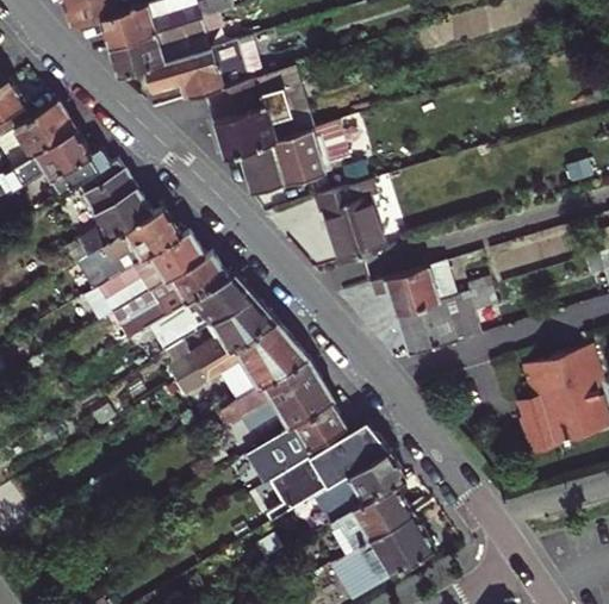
[(63,0),(72,29),(101,20),(167,0),(63,0)]
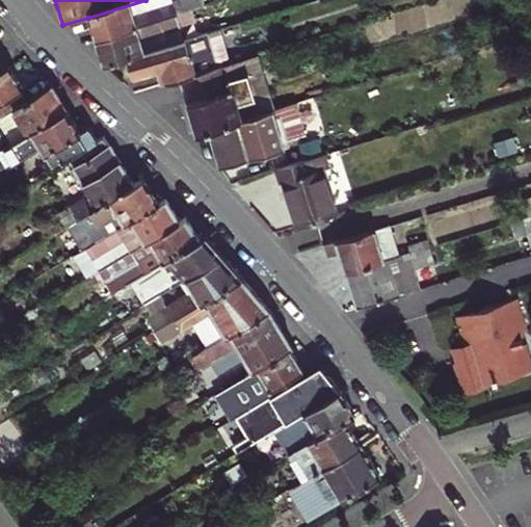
[(95,42),(176,18),(203,9),(200,0),(190,0),(171,5),(150,12),(145,0),(88,18),(95,42)]
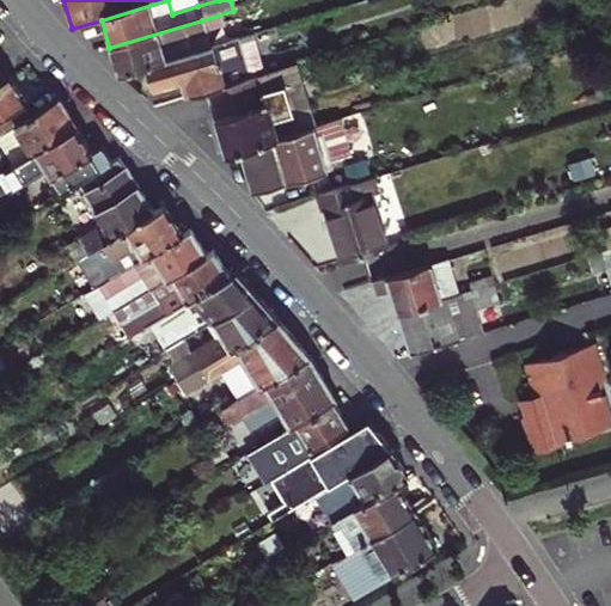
[(194,0),(167,0),(172,14),(197,6),(194,0)]
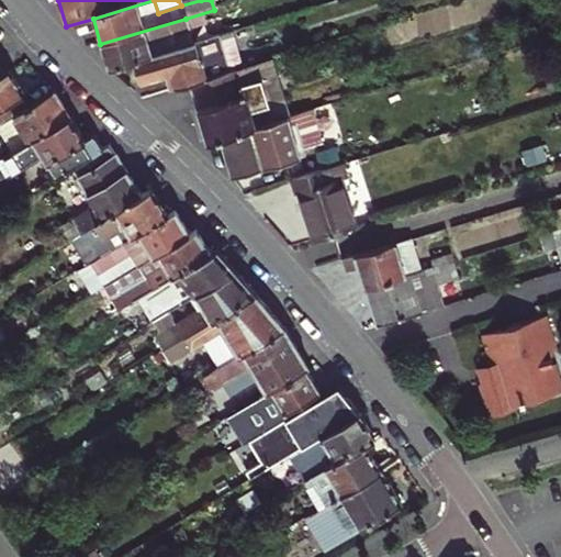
[(108,71),(135,63),(192,46),(186,19),(100,44),(108,71)]
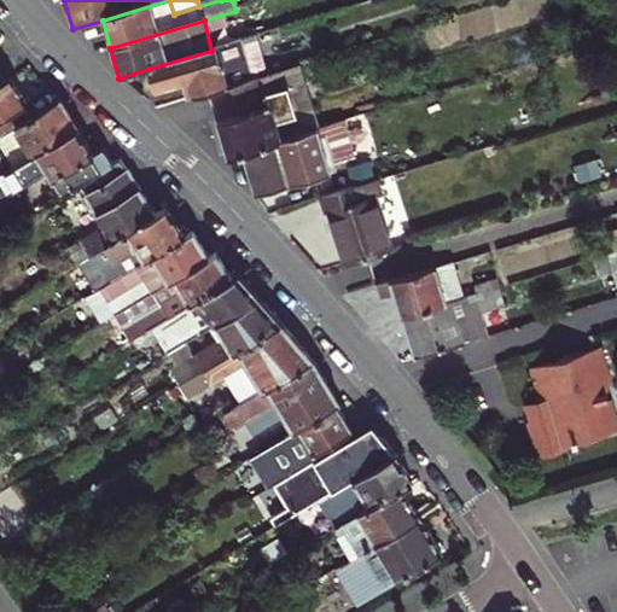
[(266,77),(255,38),(240,41),(251,82),(266,77)]
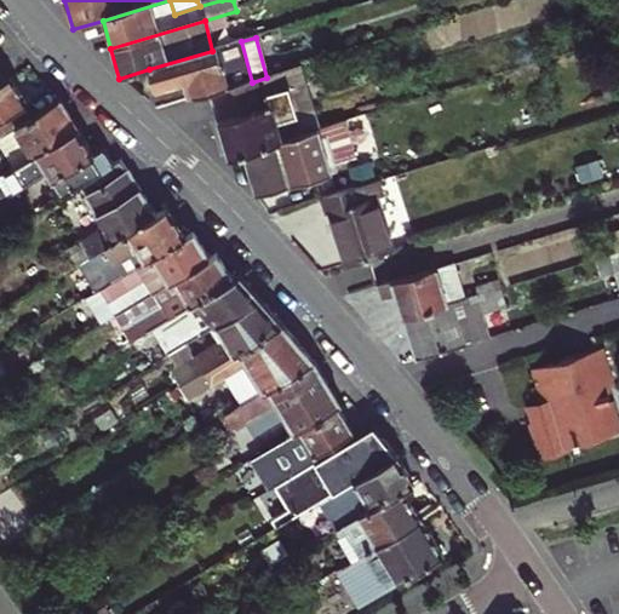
[(210,95),(252,82),(241,41),(212,51),(149,69),(155,93),(188,85),(193,99),(210,95)]
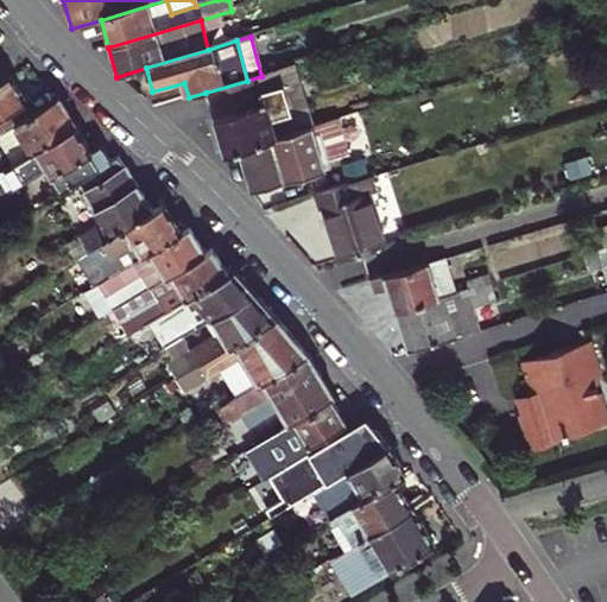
[(223,156),(238,152),(311,131),(293,68),(261,76),(247,81),(206,93),(223,156)]
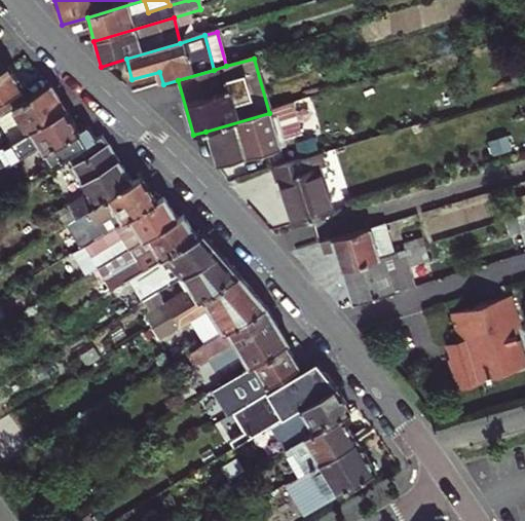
[(4,72),(0,74),(0,103),(22,91),(9,69),(4,72)]
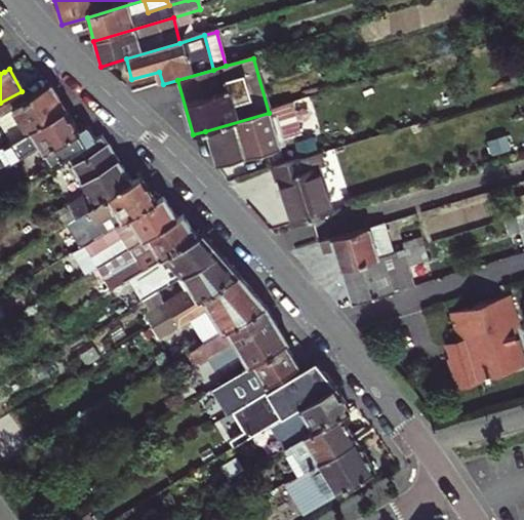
[(11,113),(26,136),(66,112),(50,88),(28,102),(22,91),(0,103),(0,120),(5,117),(11,113)]
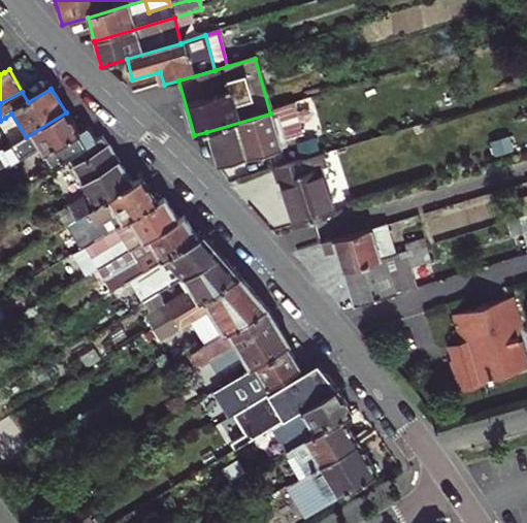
[(296,111),(272,119),(282,150),(305,143),(296,111)]
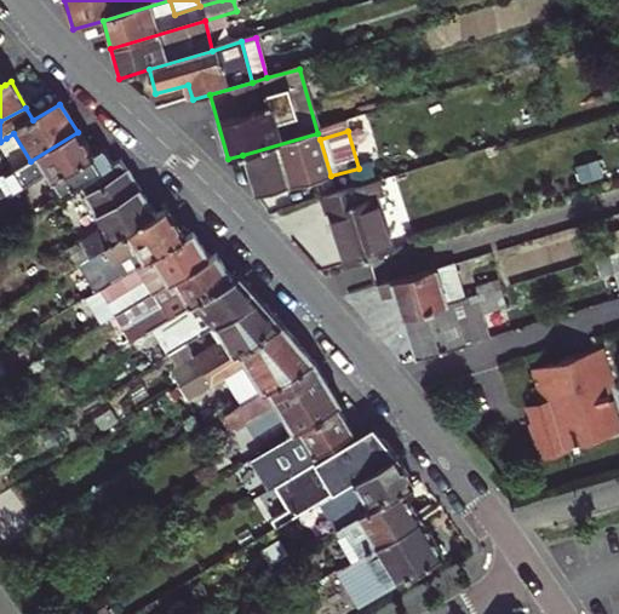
[(62,200),(92,181),(113,167),(104,151),(92,158),(78,132),(30,161),(23,165),(15,171),(24,187),(46,173),(62,200)]
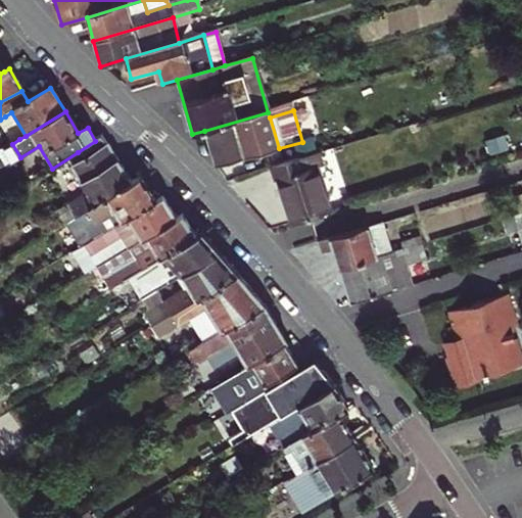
[(11,112),(5,116),(19,139),(26,136),(11,112)]
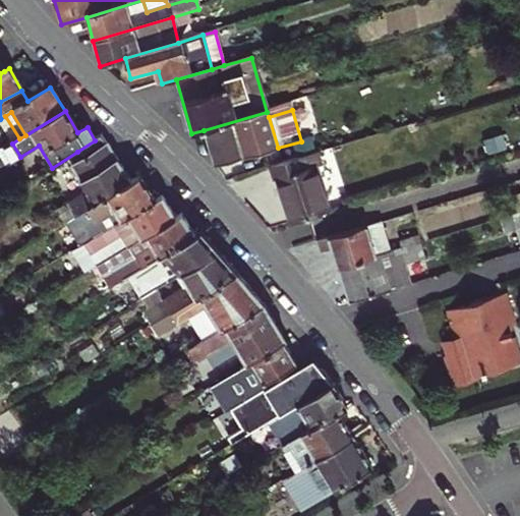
[(267,112),(204,130),(214,167),(278,148),(269,117),(267,112)]
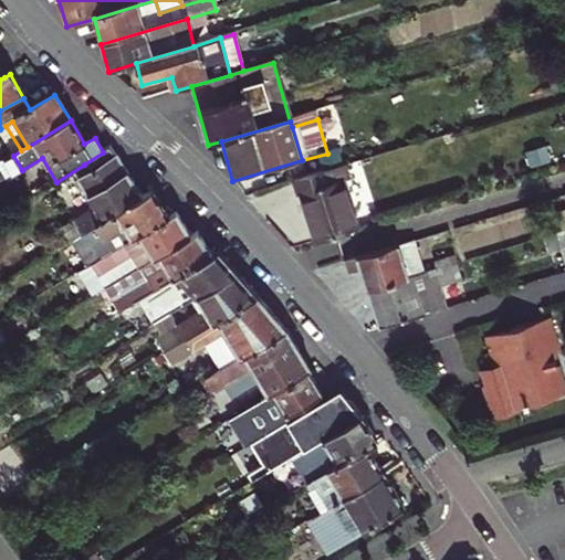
[(142,198),(119,159),(110,149),(103,152),(84,165),(90,175),(76,181),(94,212),(46,241),(54,252),(74,240),(142,198)]
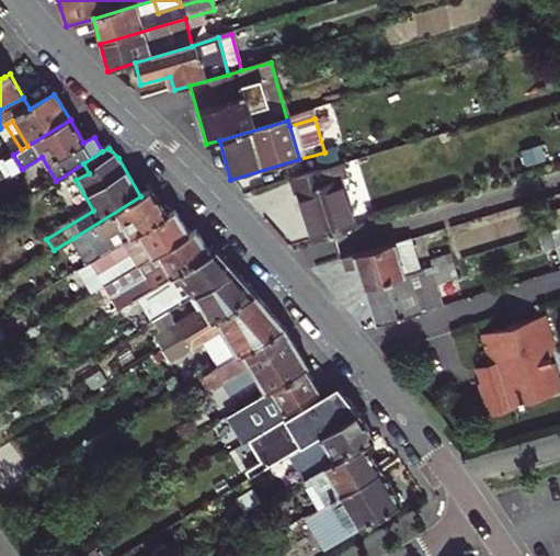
[(13,174),(22,169),(13,155),(4,160),(13,174)]
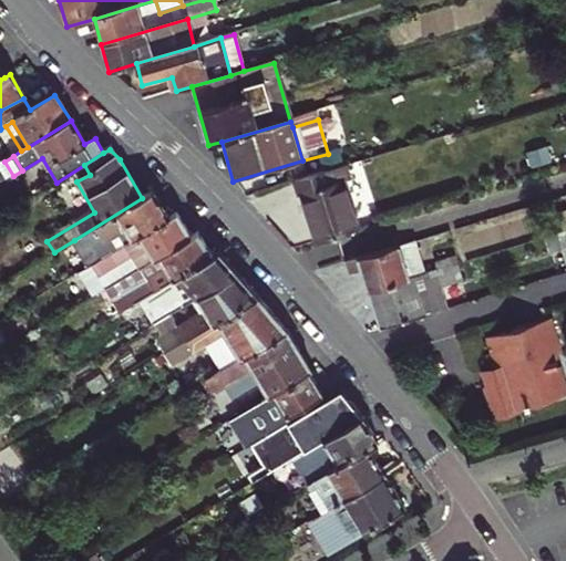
[(346,169),(291,185),(296,200),(299,199),(314,247),(359,232),(345,187),(350,184),(346,169)]
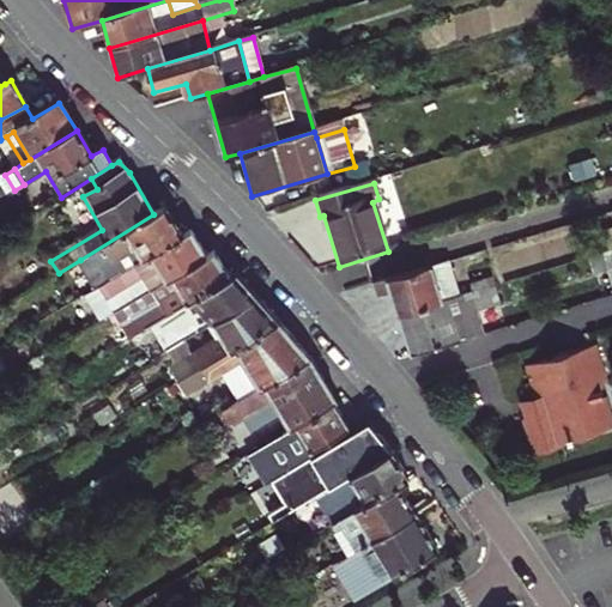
[(153,214),(80,260),(90,275),(98,271),(108,284),(182,238),(167,211),(164,208),(153,214)]
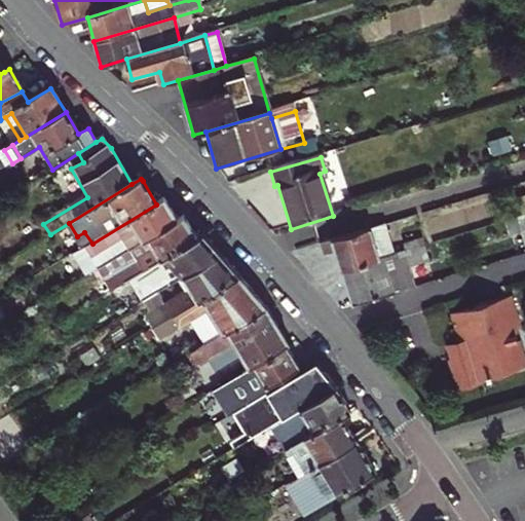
[(490,198),(457,209),(464,229),(496,218),(490,198)]
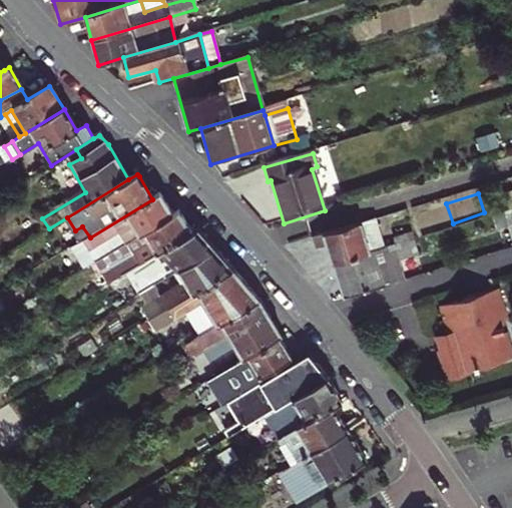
[(158,195),(152,199),(90,237),(82,242),(95,265),(172,217),(159,197),(158,195)]
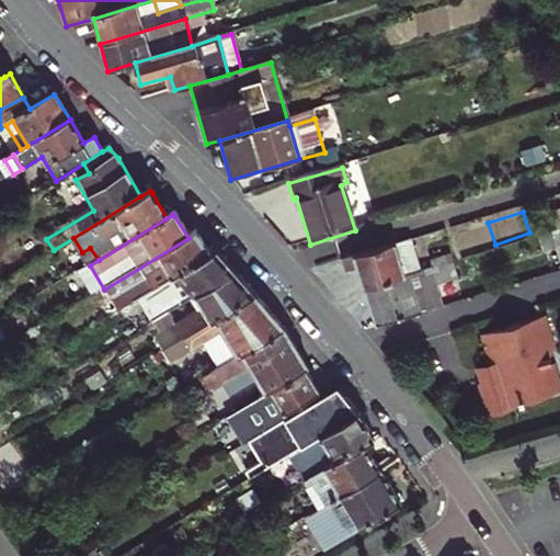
[(559,269),(559,233),(550,236),(559,269)]
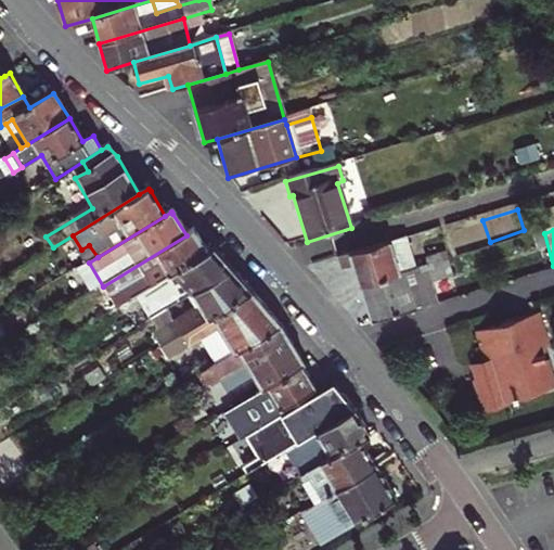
[(187,235),(103,286),(108,294),(117,309),(137,296),(207,253),(200,239),(192,231),(187,235)]
